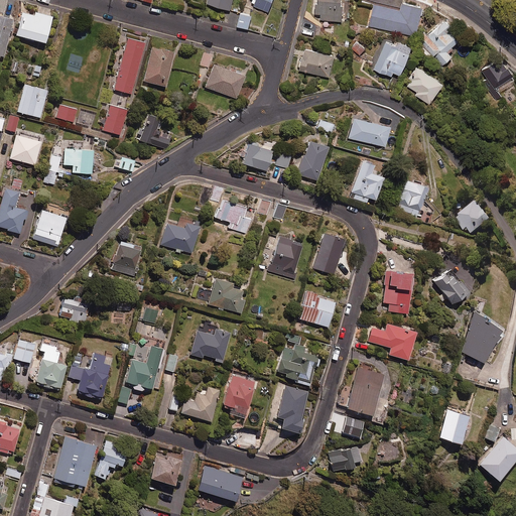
[(233,0),(208,0),(207,3),(231,10),(233,0)]
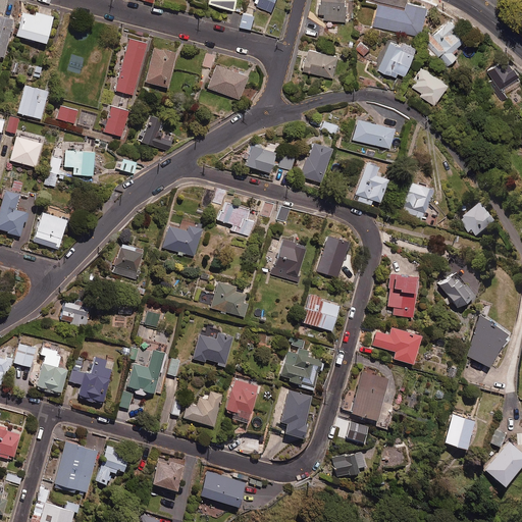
[(276,0),(259,0),(257,6),(272,12),(276,0)]
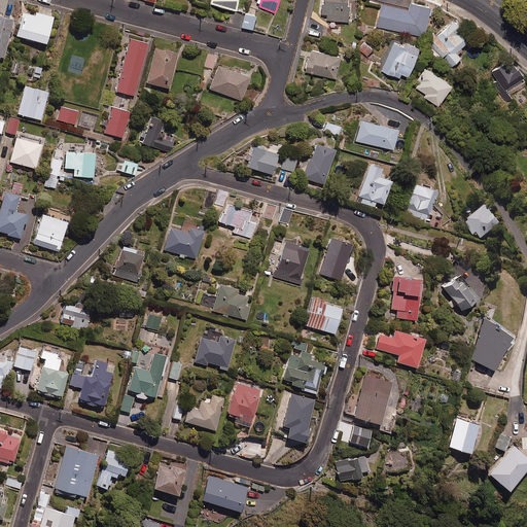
[(348,0),(321,0),(321,14),(328,14),(327,22),(348,22),(348,0)]
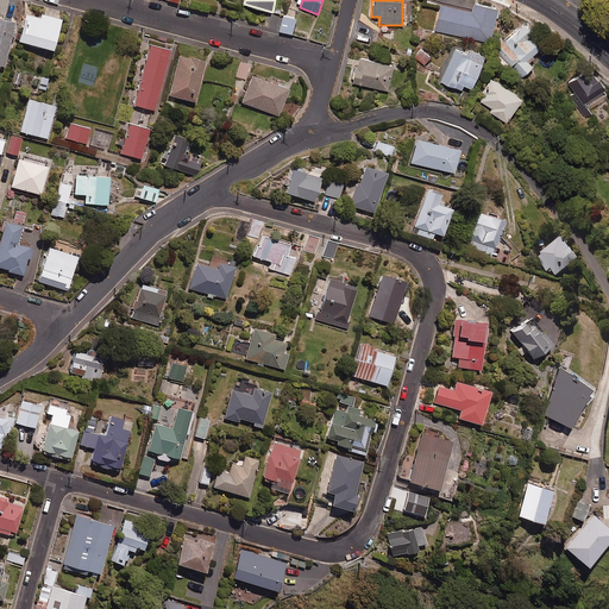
[(497,8),(473,4),(471,12),(440,5),(434,30),(490,43),(497,8)]
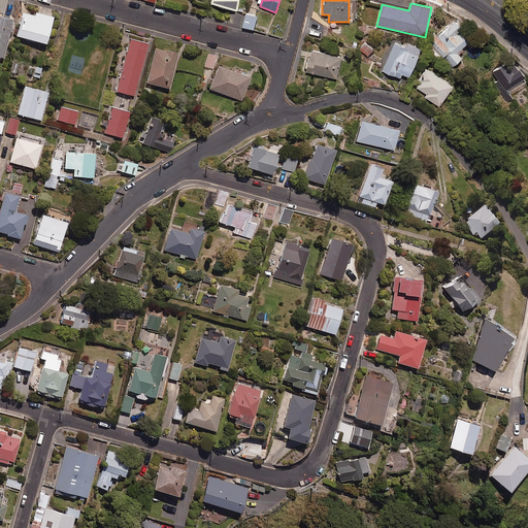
[(35,15),(24,12),(17,36),(47,44),(55,18),(36,12),(35,15)]
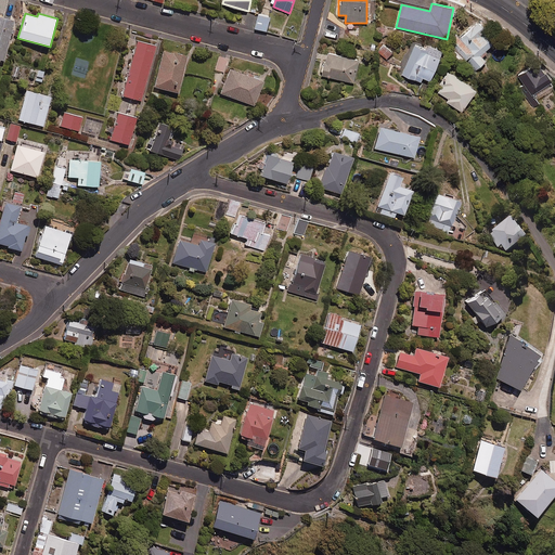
[(271,16),(260,13),(256,27),(268,30),(271,16)]
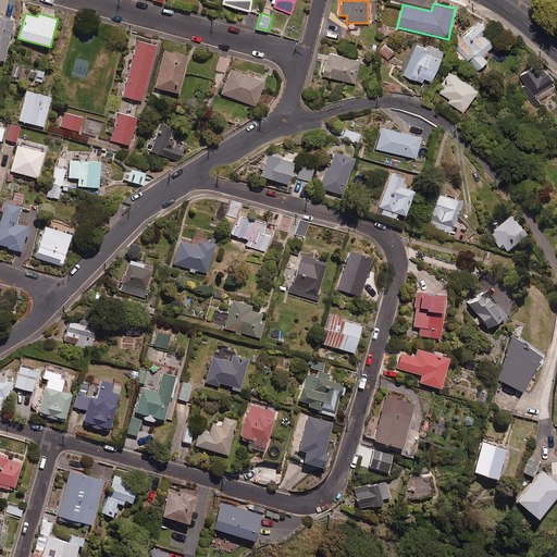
[(15,22),(0,17),(0,62),(0,60),(4,61),(15,22)]
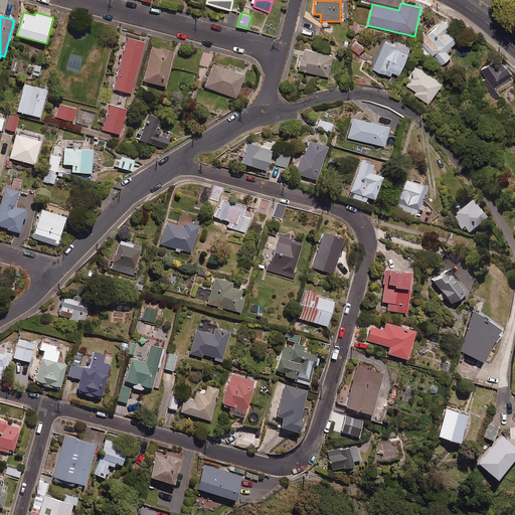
[(461,39),(444,20),(426,35),(421,30),(414,36),(442,65),(451,57),(447,52),(461,39)]
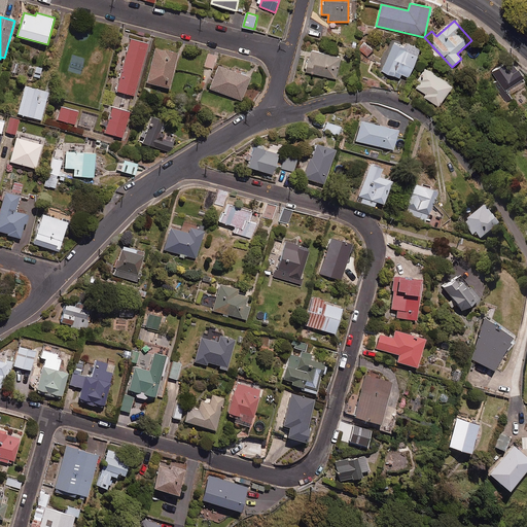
[(148,44),(131,39),(116,92),(134,97),(148,44)]
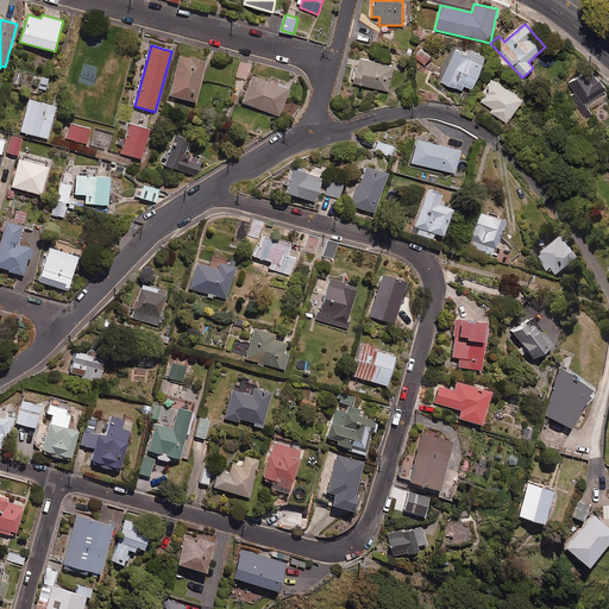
[(469,52),(456,46),(440,82),(462,90),(463,86),(472,89),(485,57),(469,50),(469,52)]
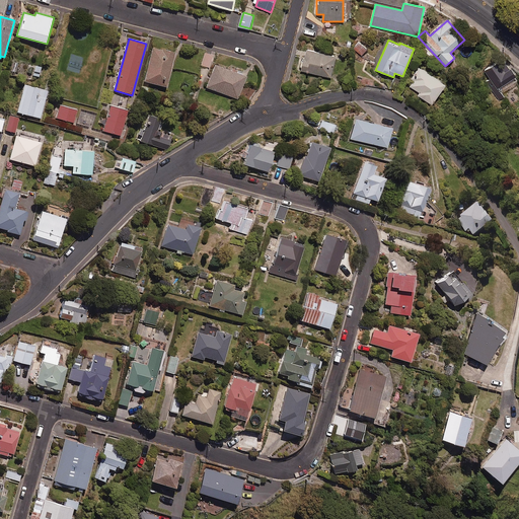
[(367,49),(358,43),(353,49),(362,56),(367,49)]
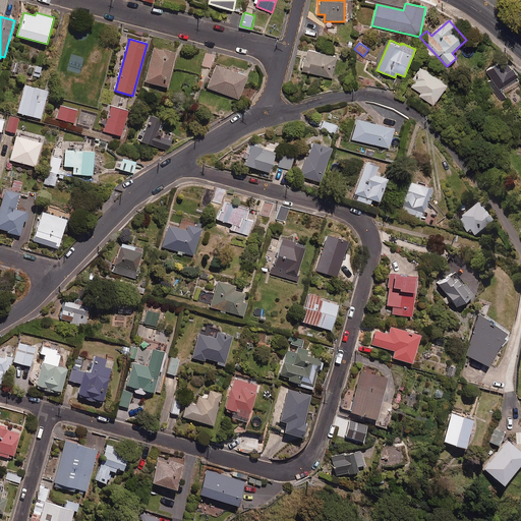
[(176,54),(154,48),(146,81),(168,88),(176,54)]
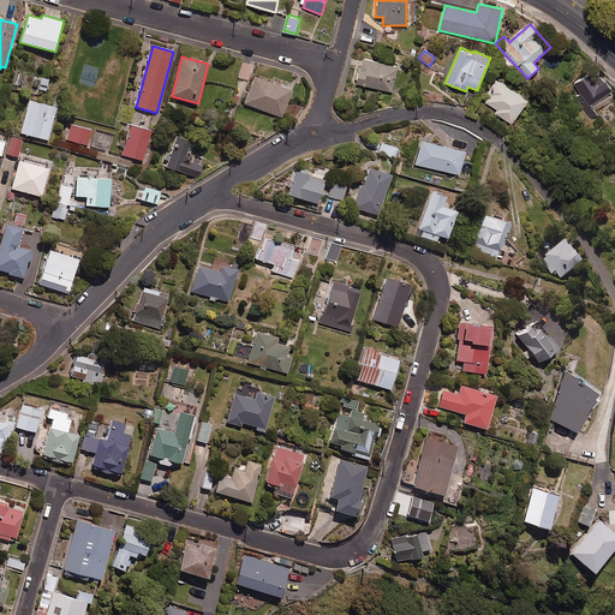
[(398,66),(363,58),(356,83),(392,91),(398,66)]
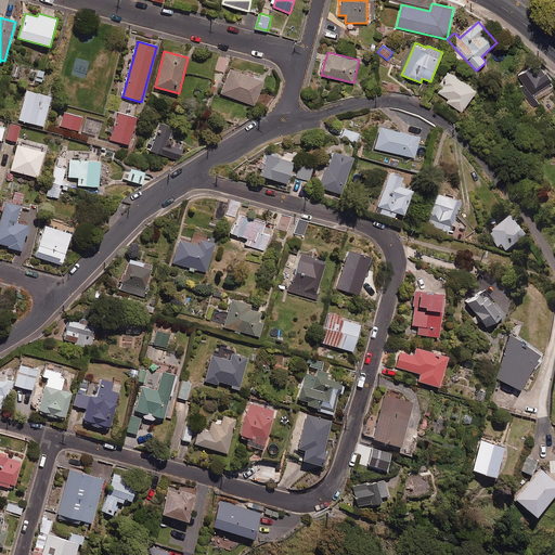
[(228,59),(220,56),(216,69),(223,72),(228,59)]
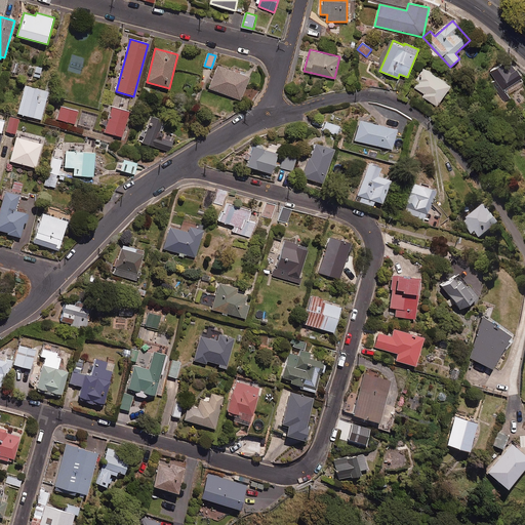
[(521,77),(508,58),(490,72),(503,90),(521,77)]
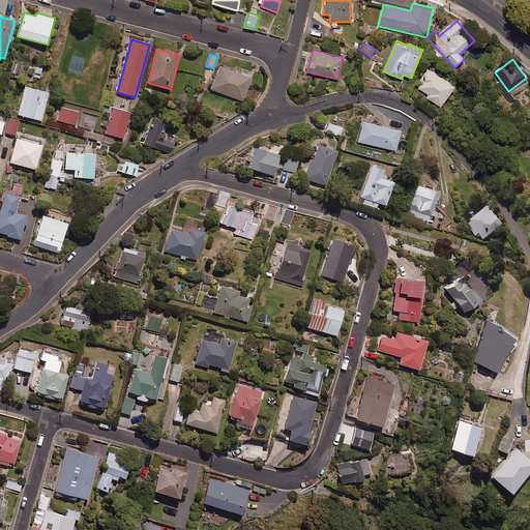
[(252,79),(221,66),(211,89),(243,101),(252,79)]
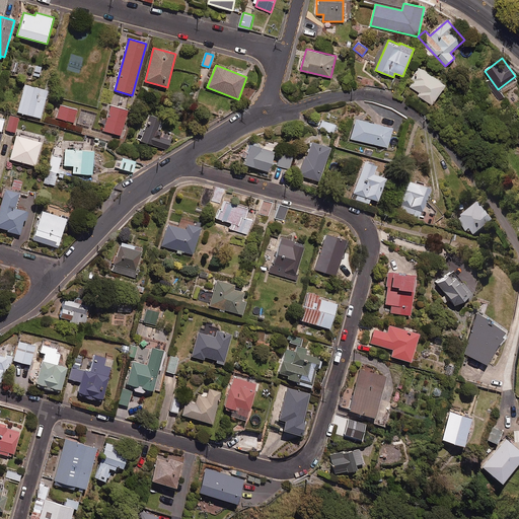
[(42,67),(35,66),(32,77),(39,78),(42,67)]
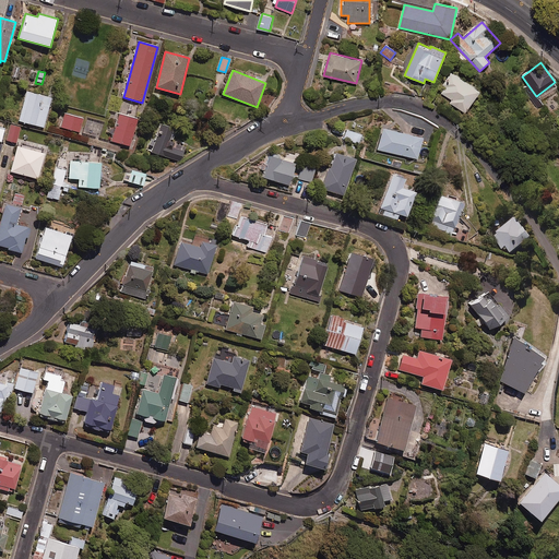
[(479,92),(451,73),(438,92),(451,100),(450,103),(465,114),(479,92)]
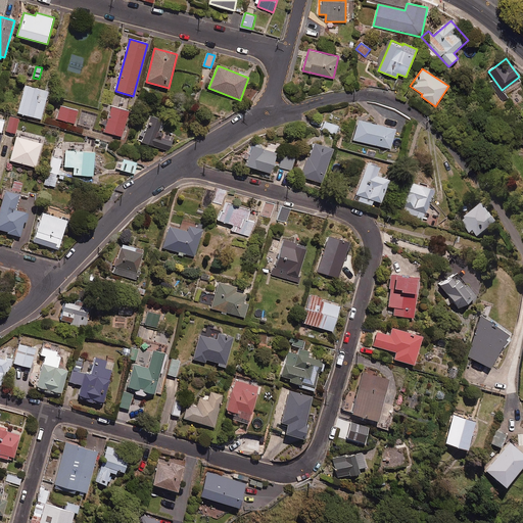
[(48,92),(25,86),(17,113),(41,120),(48,92)]
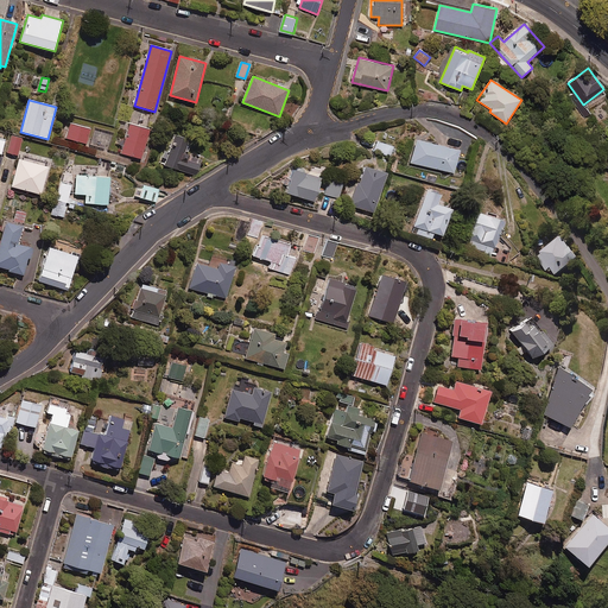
[(90,130),(70,124),(67,139),(87,144),(90,130)]
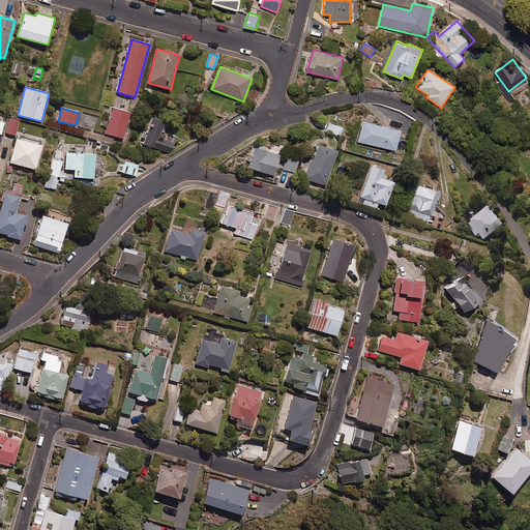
[(130,113),(113,108),(106,134),(123,139),(130,113)]
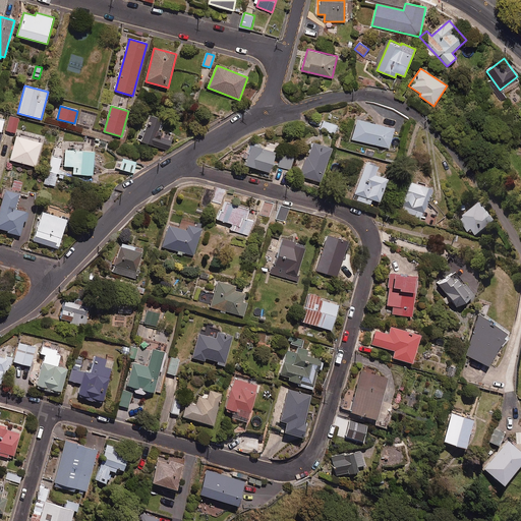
[(97,114),(84,111),(81,125),(94,128),(97,114)]
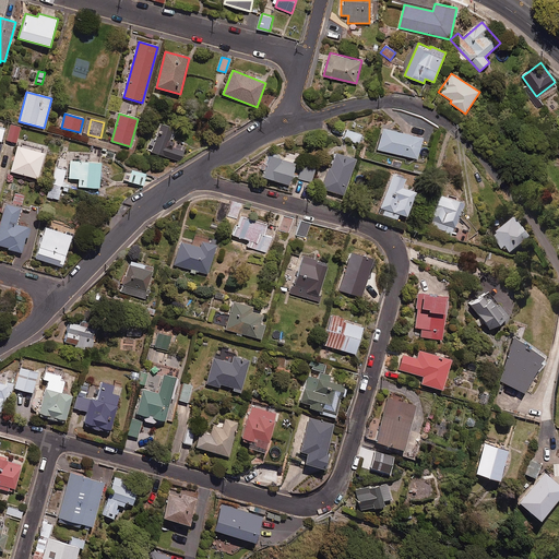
[(21,127),(10,125),(7,141),(16,143),(21,127)]
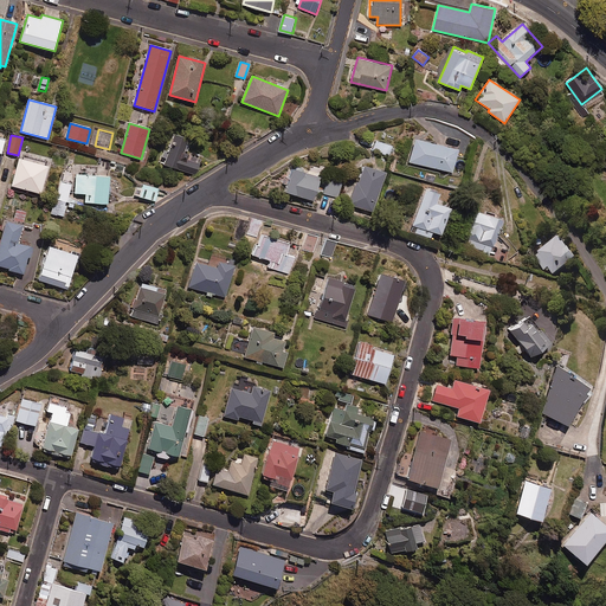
[(191,140),(174,135),(165,166),(197,175),(201,159),(186,154),(191,140)]
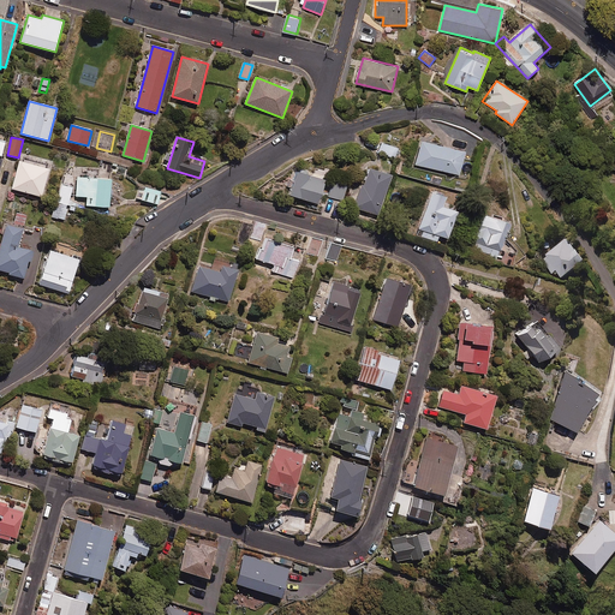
[(396,149),(381,143),(378,153),(394,157),(396,149)]
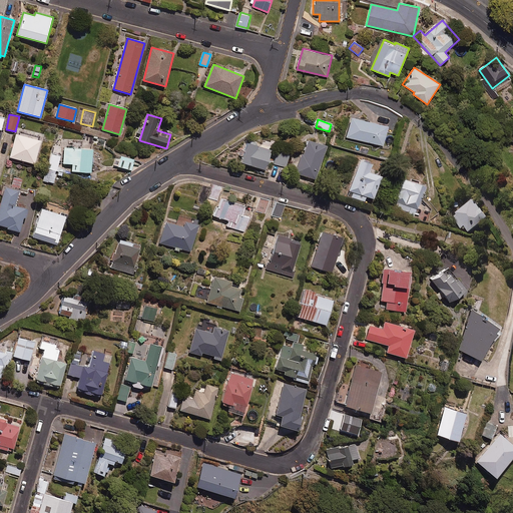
[(386,127),(350,119),(346,138),(382,146),(386,127)]
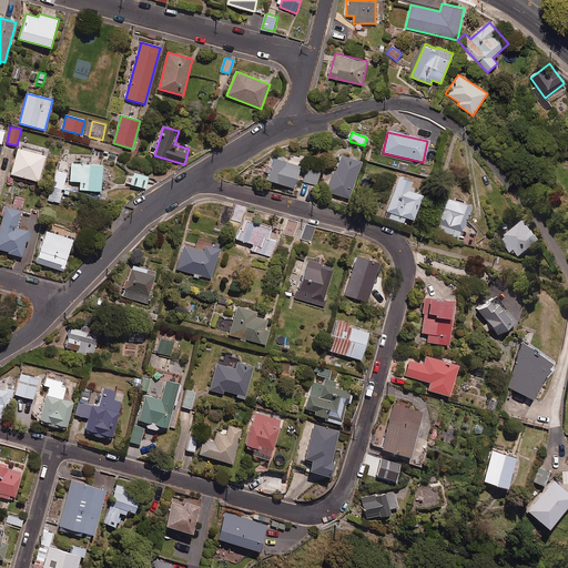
[(46,156),(18,149),(11,174),(39,182),(46,156)]
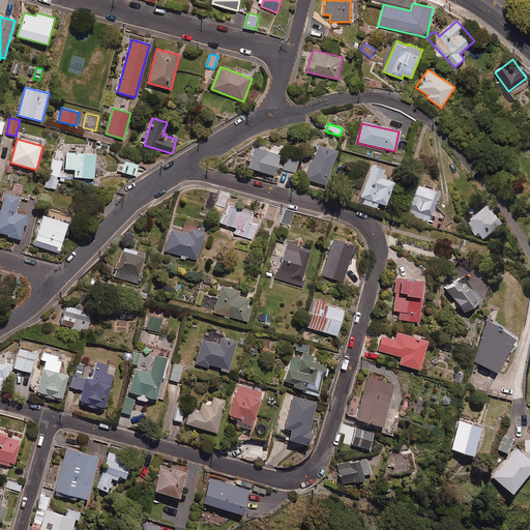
[(284,149),(271,145),(270,150),(258,146),(251,169),(275,176),(284,149)]
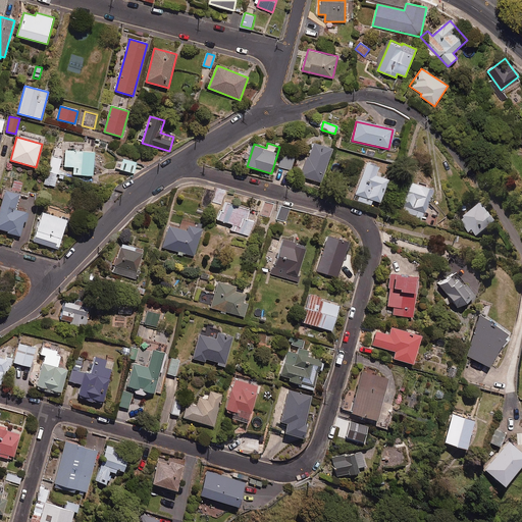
[(332,149),(314,143),(303,177),(321,184),(332,149)]
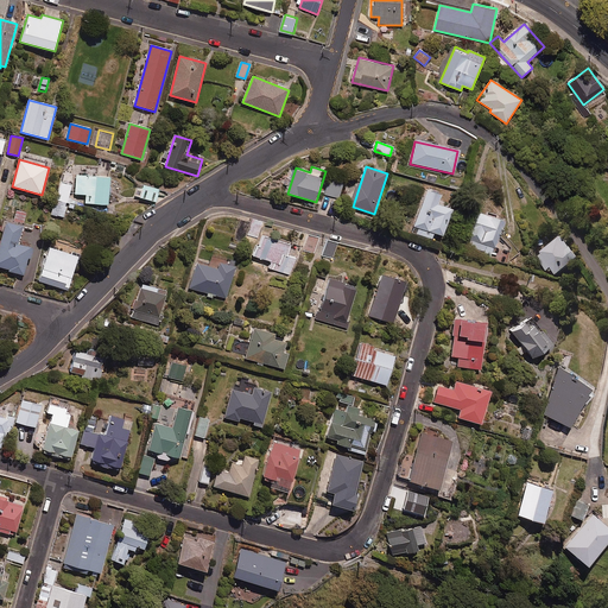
[(111,178),(76,175),(75,194),(86,195),(86,203),(108,206),(111,178)]
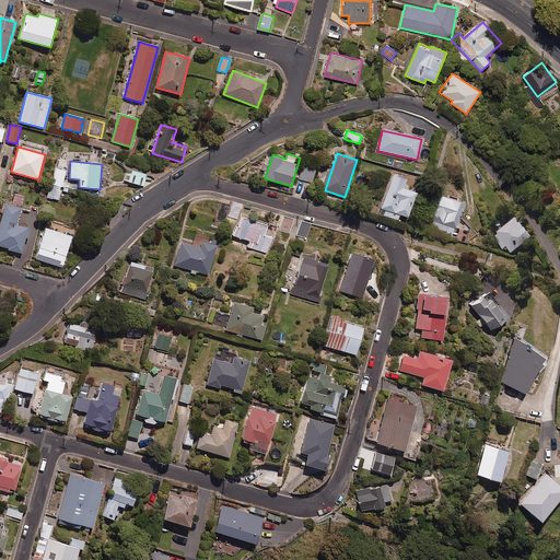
[(67,170),(57,167),(48,197),(58,200),(67,170)]
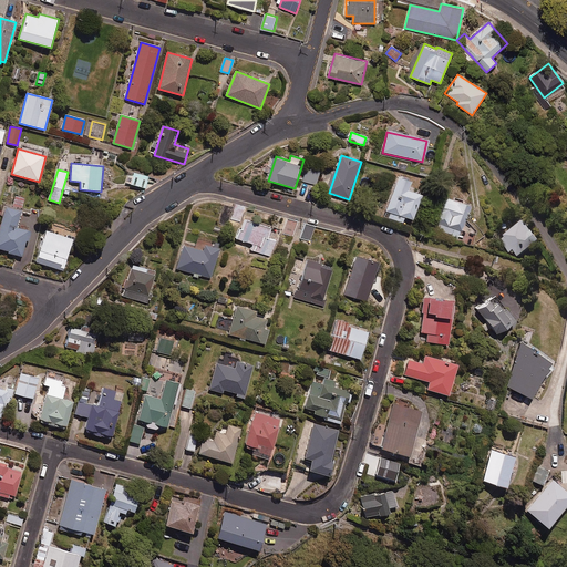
[(320,174),(306,171),(303,182),(318,185),(320,174)]
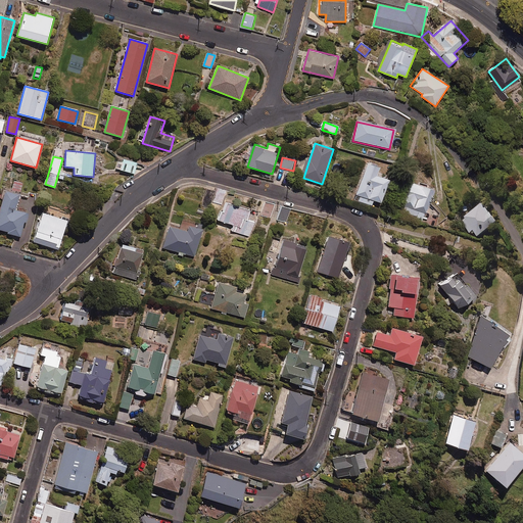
[(138,163),(123,158),(120,171),(135,175),(138,163)]
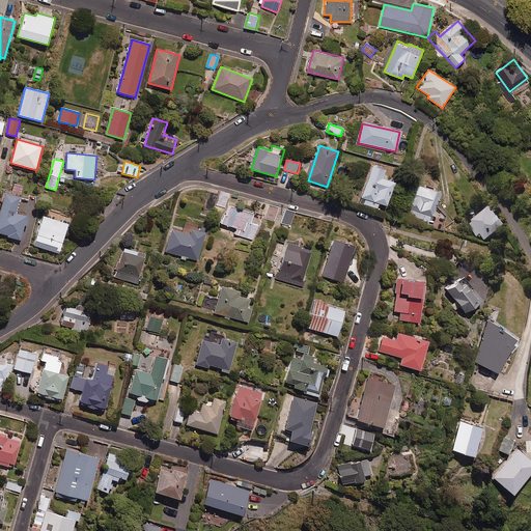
[(386,170),(372,166),(359,202),(378,208),(380,203),(388,206),(395,184),(383,178),(386,170)]
